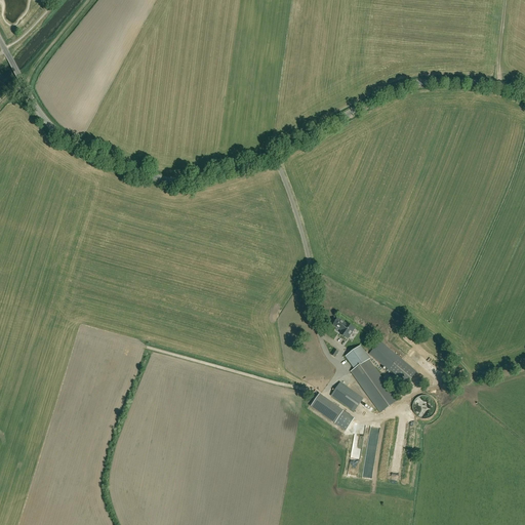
[(341,330),(347,324),(338,318),(333,325),(341,330)]
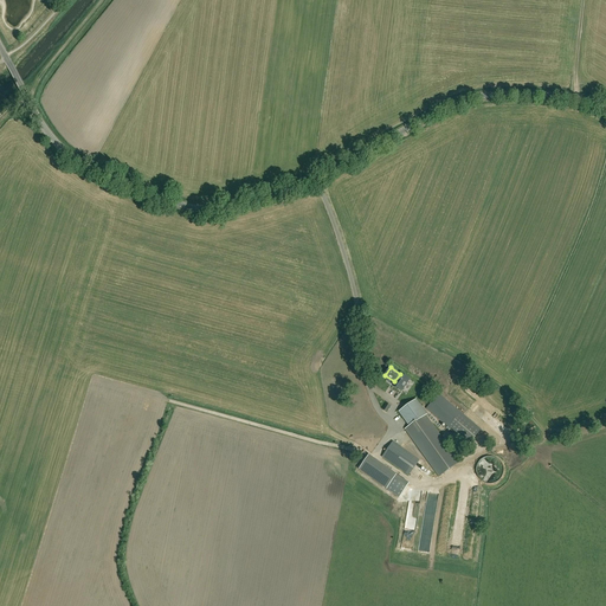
[(401,391),(410,379),(400,373),(400,374),(394,381),(392,385),(401,391)]
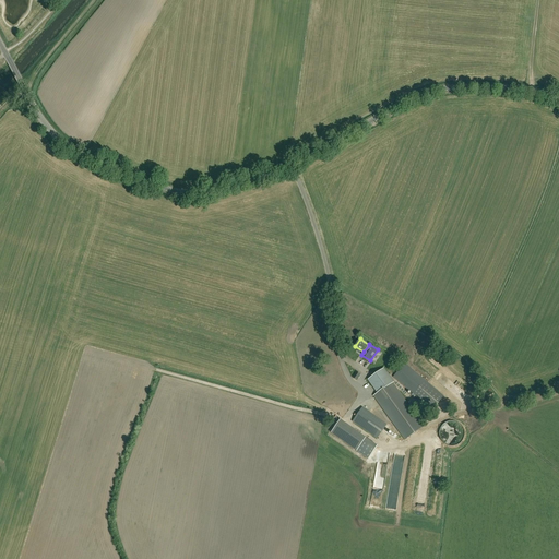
[(432,411),(443,396),(405,364),(393,377),(432,411)]
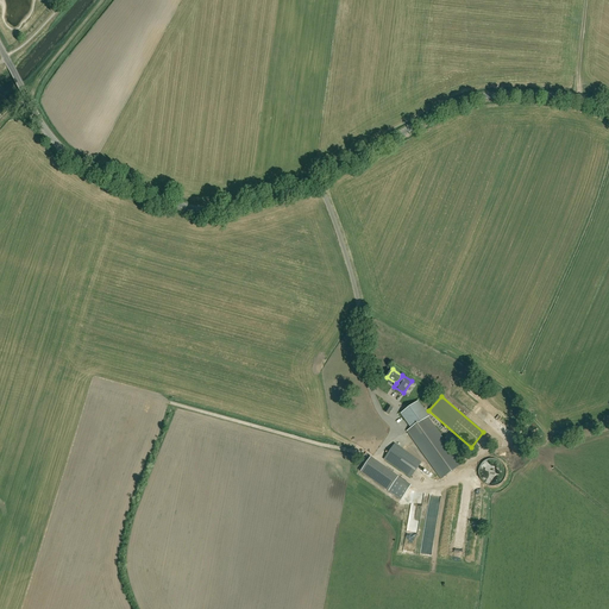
[(441,479),(462,464),(434,426),(428,416),(429,416),(419,401),(401,414),(412,428),(407,431),(413,440),(441,479)]
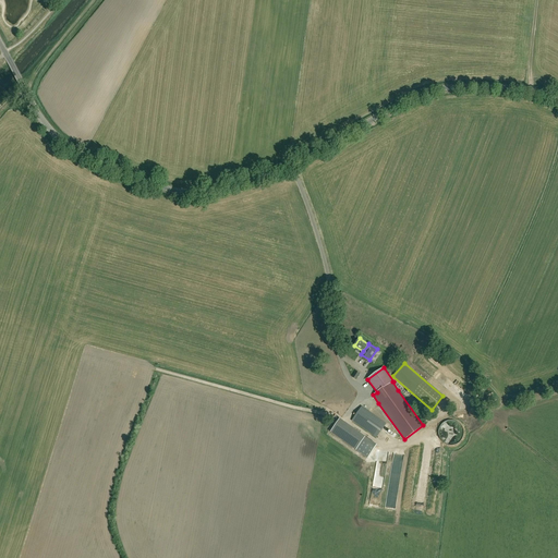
[(457,397),(460,399),(466,391),(464,388),(457,397)]
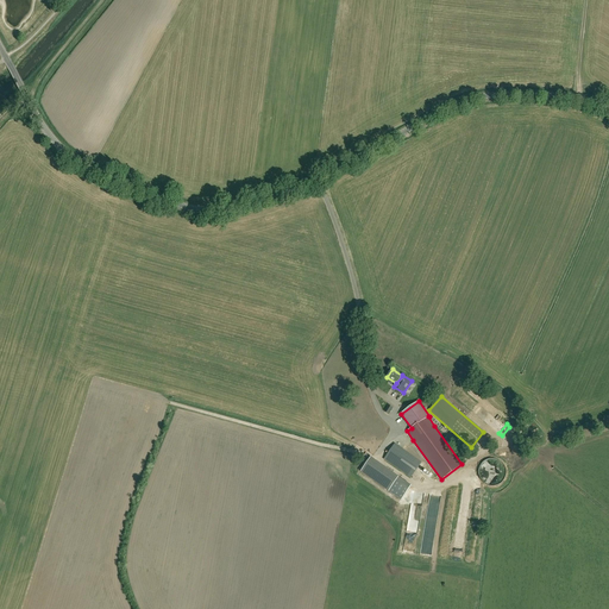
[(412,477),(421,463),(395,444),(384,459),(412,477)]
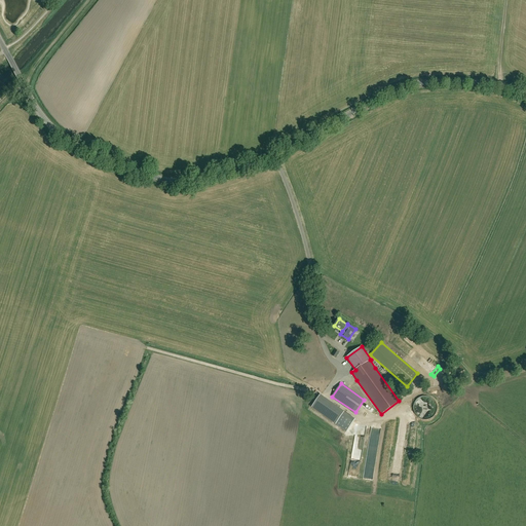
[(355,419),(331,403),(322,396),(321,395),(311,408),(323,415),(346,431),(355,419)]
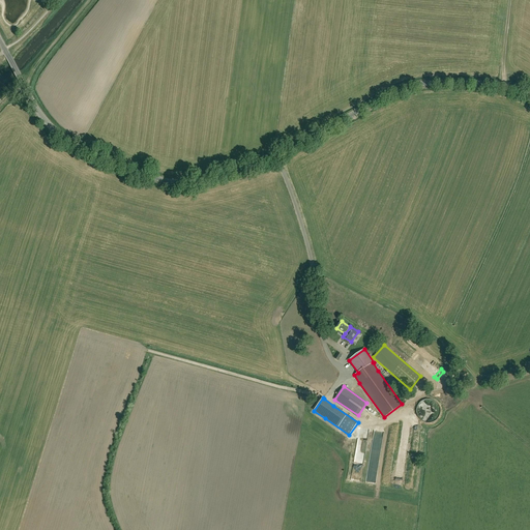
All buildings are outlined.
